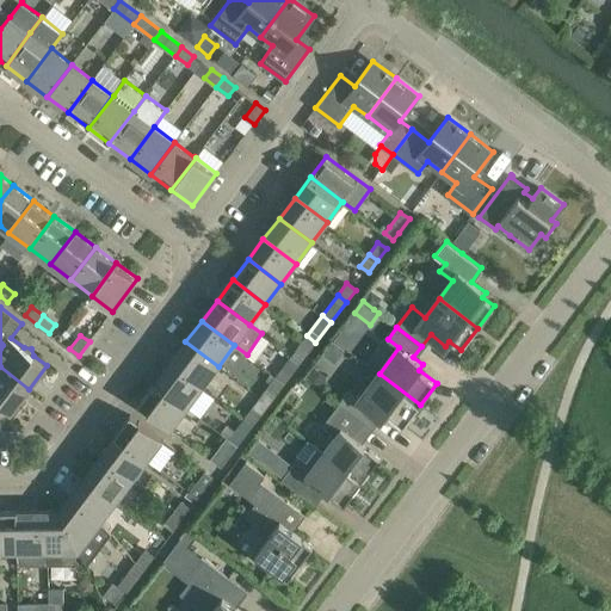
[(307,335),(291,357),(300,363),(315,343),(307,335)]
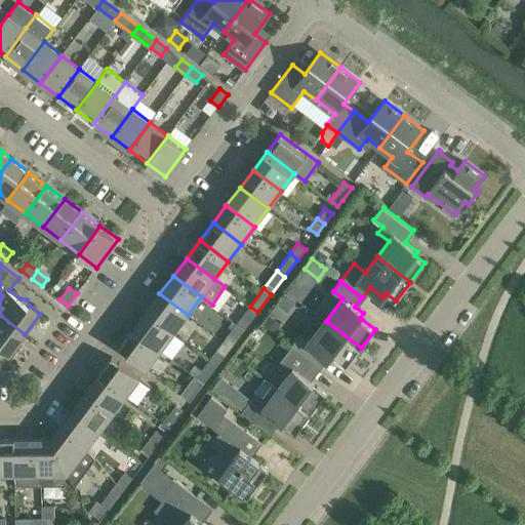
[(286,292),(278,304),(288,311),(296,299),(286,292)]
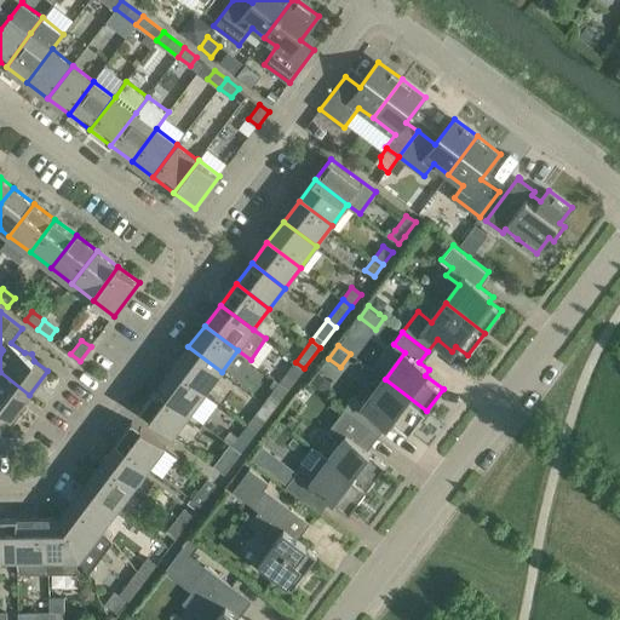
[(188,346),(172,367),(206,392),(222,372),(188,346)]
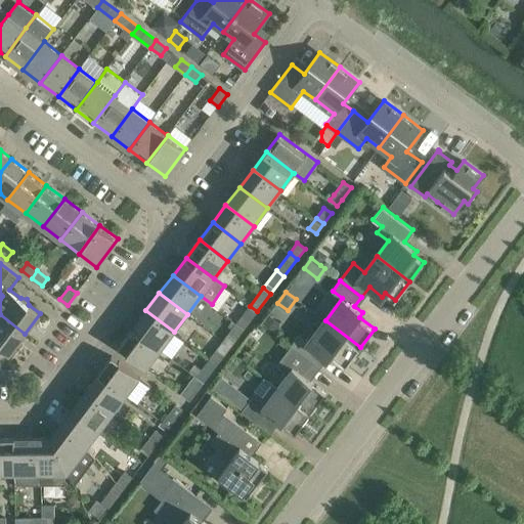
[(250,306),(236,323),(244,329),(257,311),(250,306)]
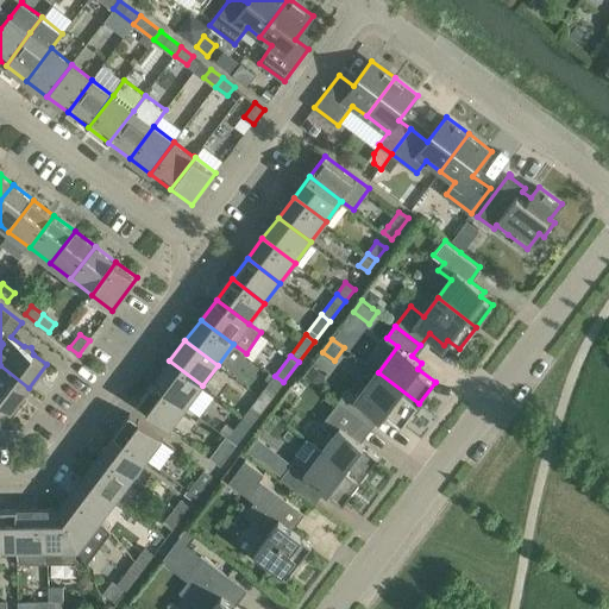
[(169,360),(154,382),(187,406),(202,385),(169,360)]
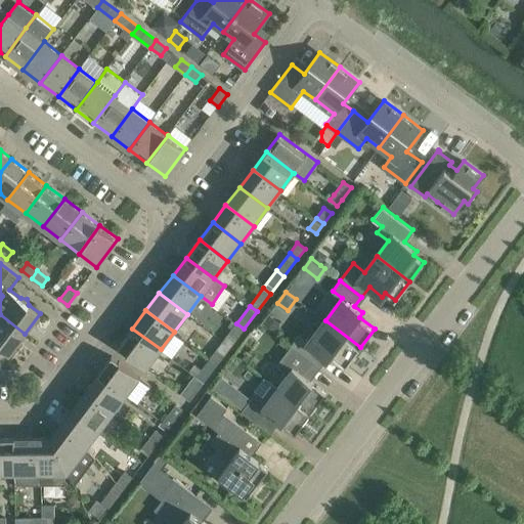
[(25,334),(0,314),(0,346),(9,354),(25,334)]
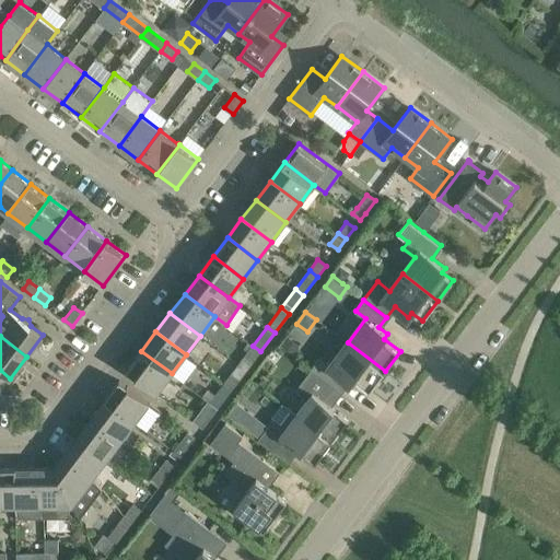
[(319,358),(311,370),(334,387),(342,376),(350,383),(354,378),(370,391),(385,371),(348,342),(329,365),(319,358)]
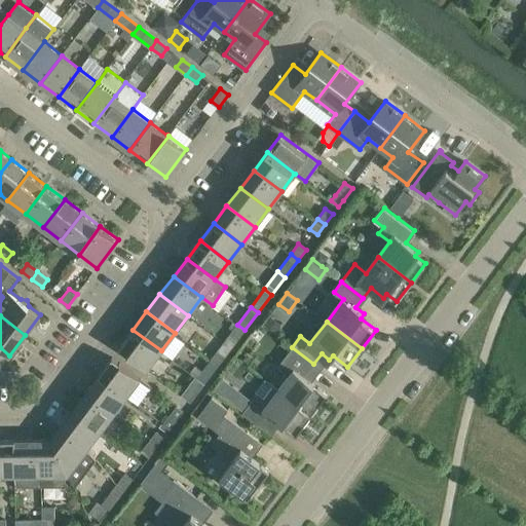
[(237,325),(224,342),(231,348),(245,330),(237,325)]
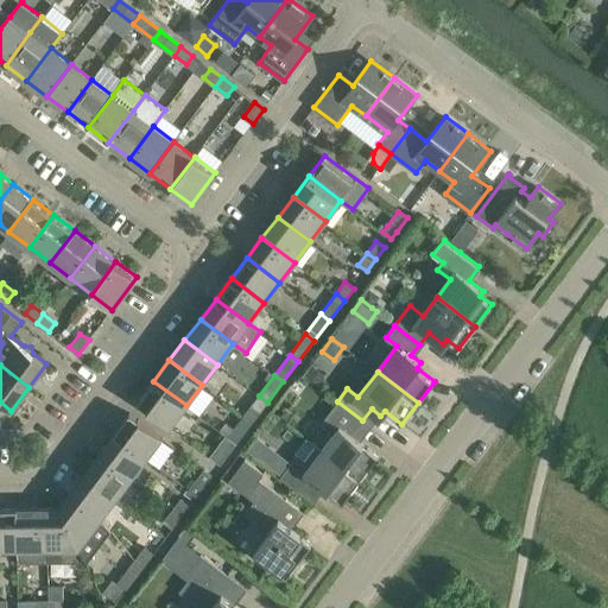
[(187,405),(153,381),(138,401),(170,426),(187,405)]
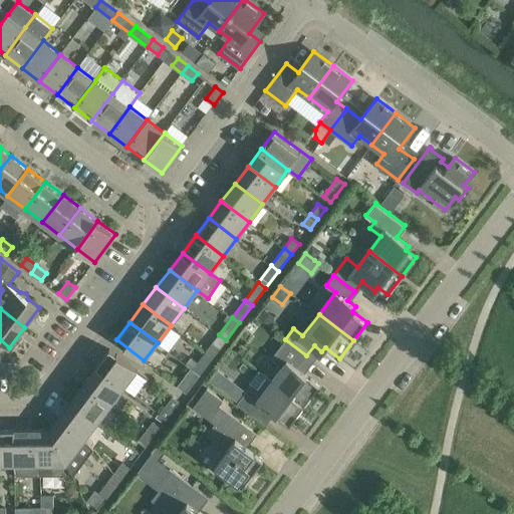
[(219,334),(206,351),(213,357),(226,340),(219,334)]
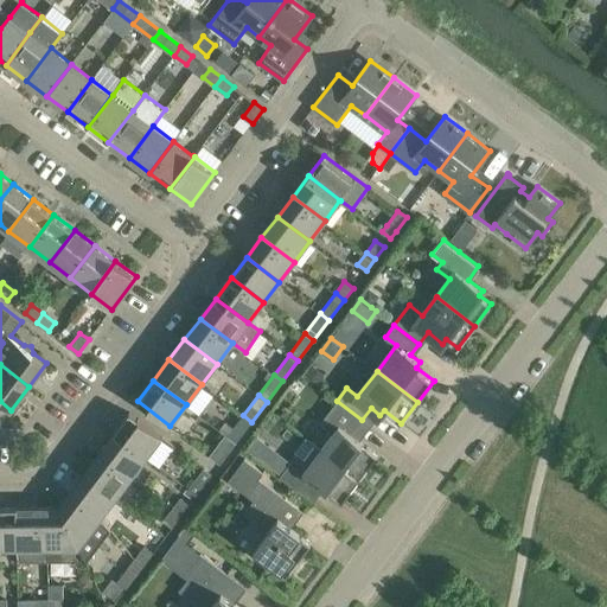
[(333,434),(321,448),(360,478),(378,454),(351,434),(362,420),(337,401),(320,423),(333,434)]
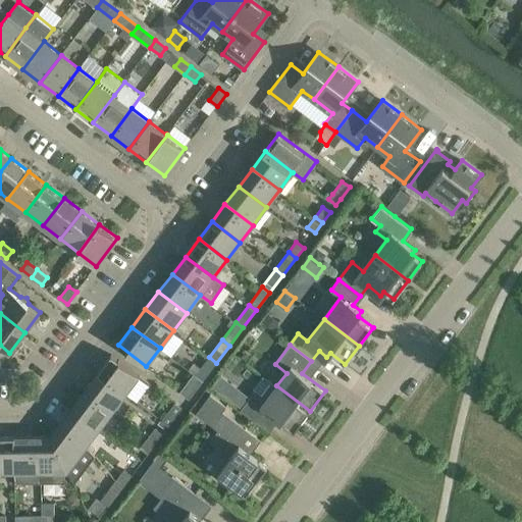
[(111,354),(98,372),(125,393),(140,375),(111,354)]
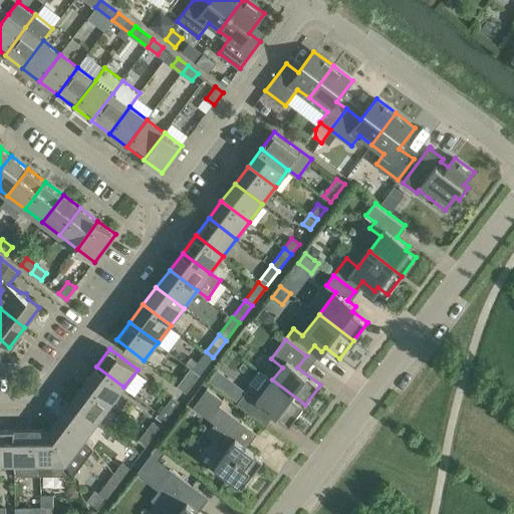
[(213,357),(206,351),(193,369),(200,374),(213,357)]
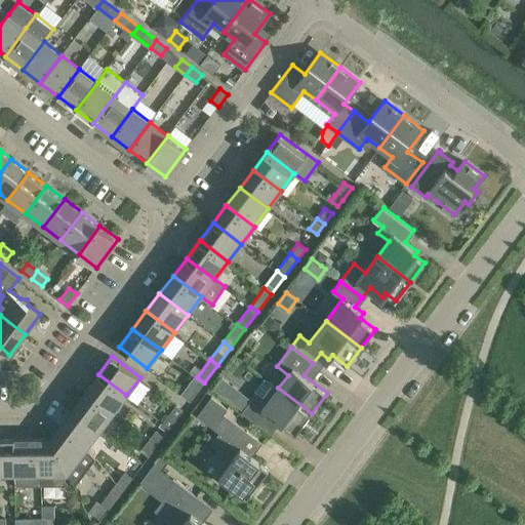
[(98,374),(85,393),(113,413),(126,395),(98,374)]
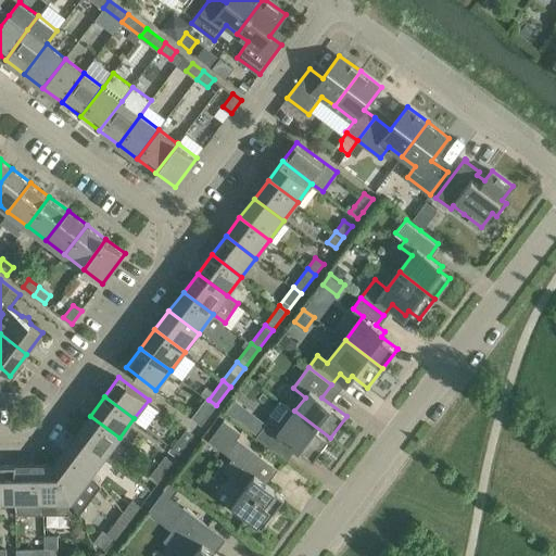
[(236,399),(227,411),(238,418),(247,407),(236,399)]
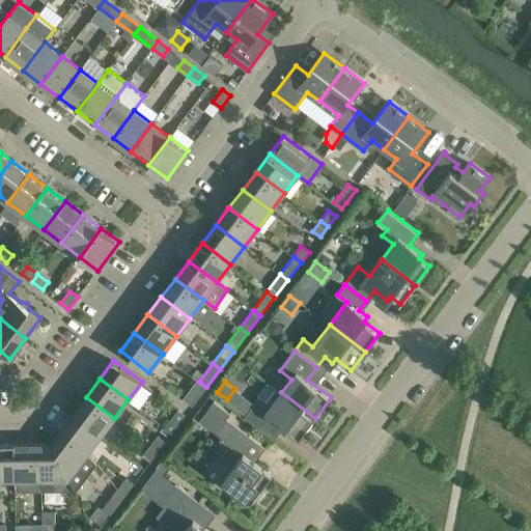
[(315,418),(281,392),(268,382),(258,394),(260,396),(245,417),(267,432),(276,420),(300,438),(315,418)]
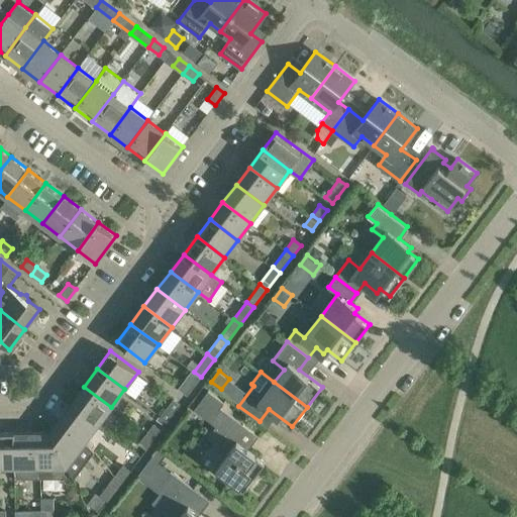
[(188,379),(180,389),(188,395),(195,385),(188,379)]
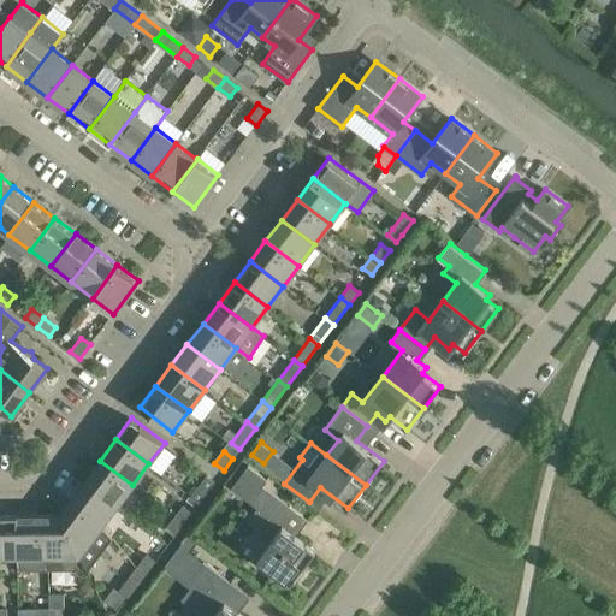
[(100,461),(84,481),(117,505),(132,485),(100,461)]
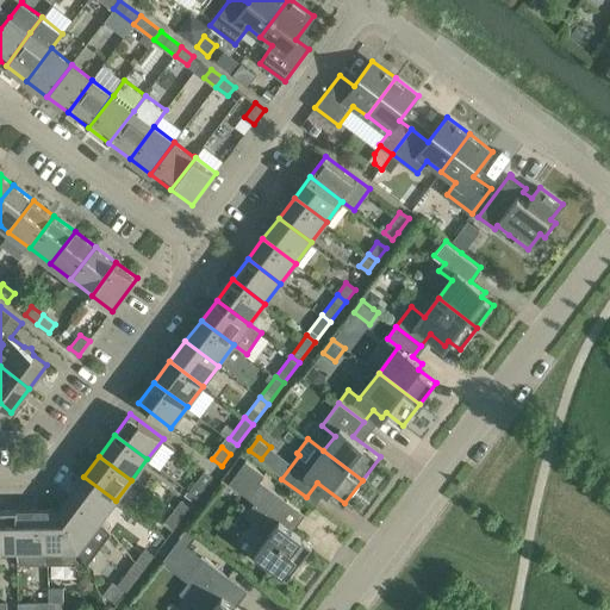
[(247,461),(229,483),(247,496),(255,502),(248,511),(244,516),(255,524),(269,534),(255,553),(269,564),(288,578),(313,545),(275,516),(287,500),(268,486),(260,480),(265,474),(247,461)]
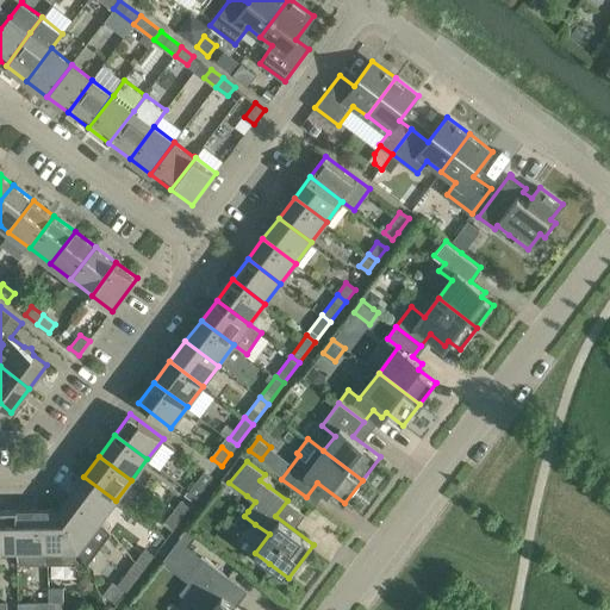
[(190,491),(198,497),(213,475),(205,470),(190,491)]
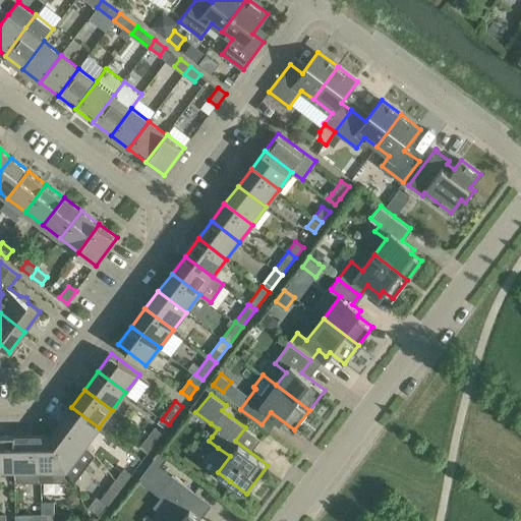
[(71,407),(58,425),(85,445),(99,427),(71,407)]
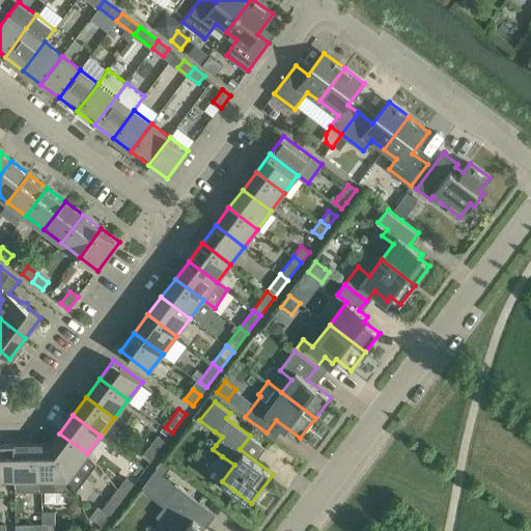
[(59,434),(51,444),(68,478),(76,492),(96,464),(91,457),(87,454),(87,453),(59,434)]
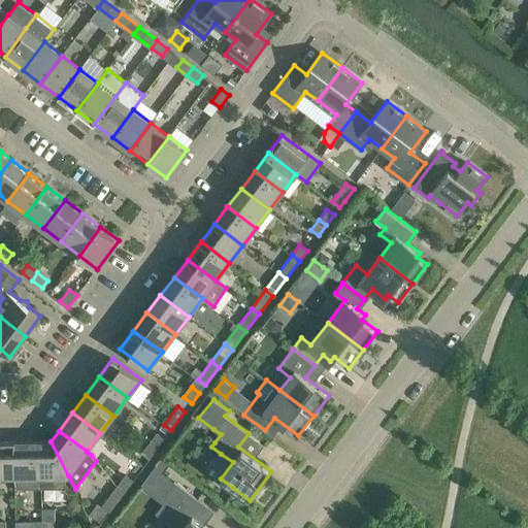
[(158,432),(151,442),(158,449),(166,437),(158,432)]
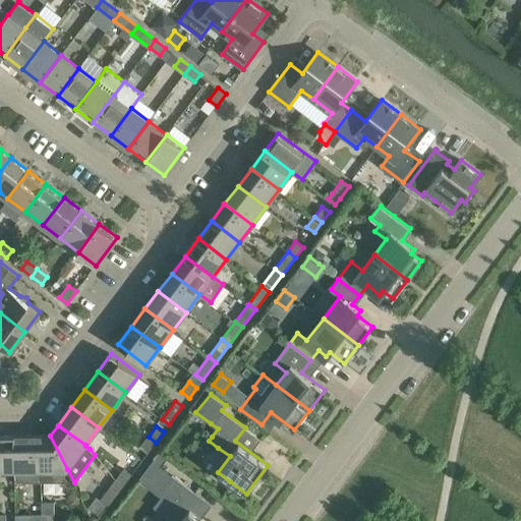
[(14,436),(0,436),(0,472),(15,472),(14,436)]
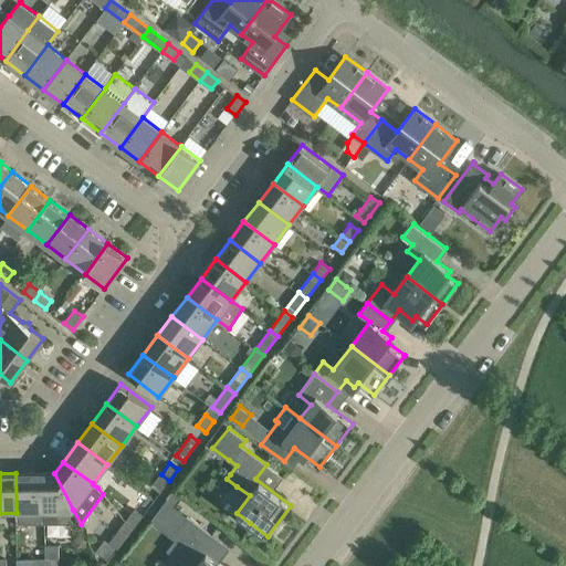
[(40,473),(16,473),(17,513),(17,523),(44,523),(44,510),(40,510),(40,473)]
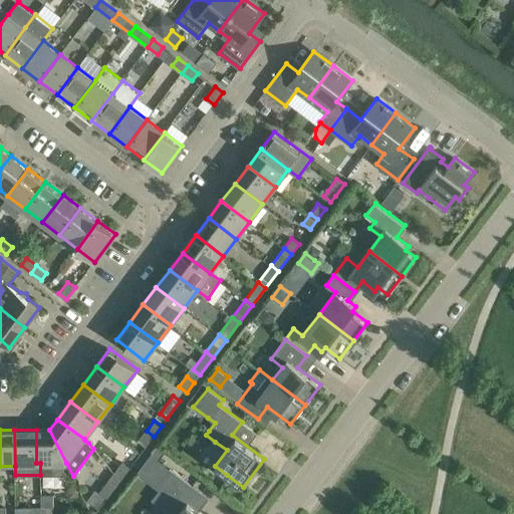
[(49,430),(36,430),(36,463),(40,463),(40,475),(64,475),(65,465),(66,463),(49,430)]
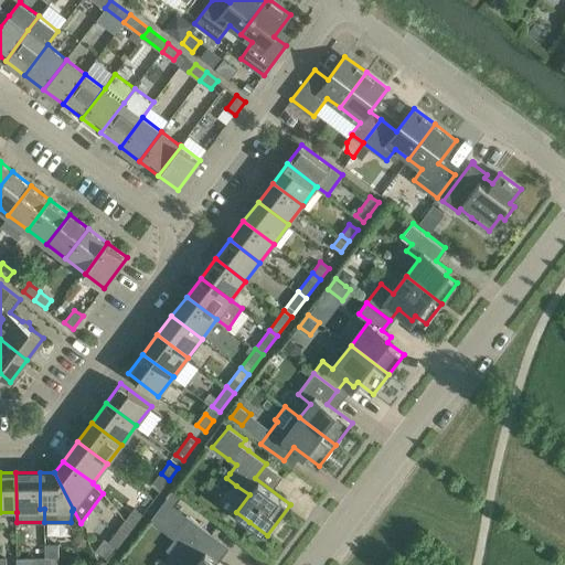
[(169,480),(161,473),(152,484),(160,491),(169,480)]
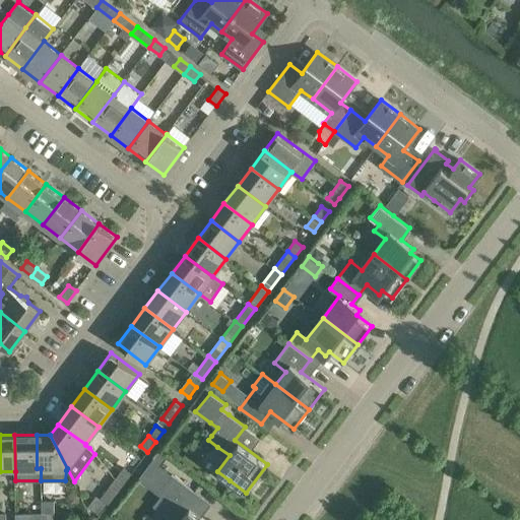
[(124,467),(117,477),(124,482),(132,472),(124,467)]
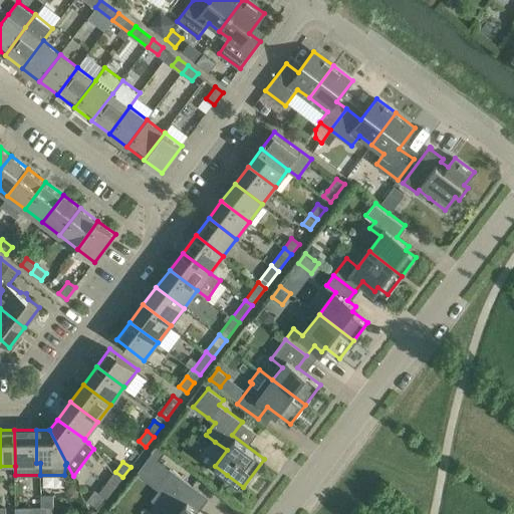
[(204,513),(184,499),(194,486),(170,469),(160,482),(167,487),(161,495),(170,502),(167,506),(178,513),(204,513)]
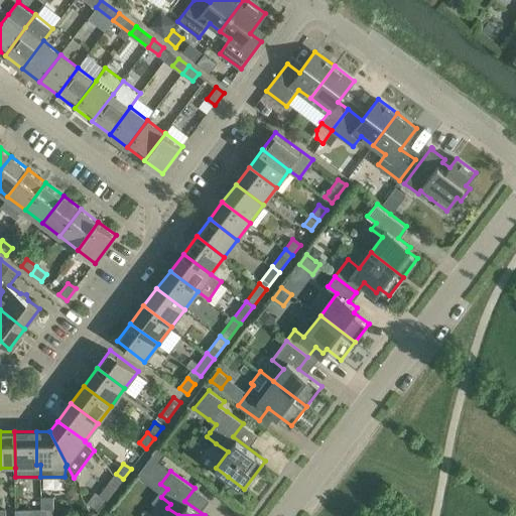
[(116,474),(108,484),(116,489),(123,479),(116,474)]
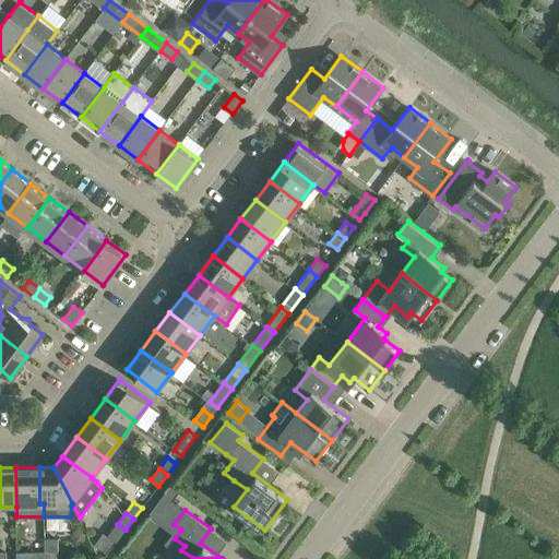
[(73,533),(71,535),(76,538),(84,540),(86,539),(86,533),(82,530),(76,528),(73,533)]
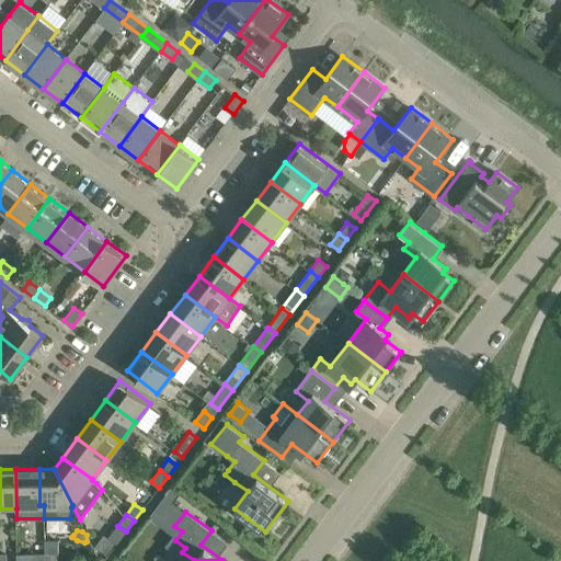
[(109,535),(100,546),(110,553),(118,542),(110,536),(109,535)]
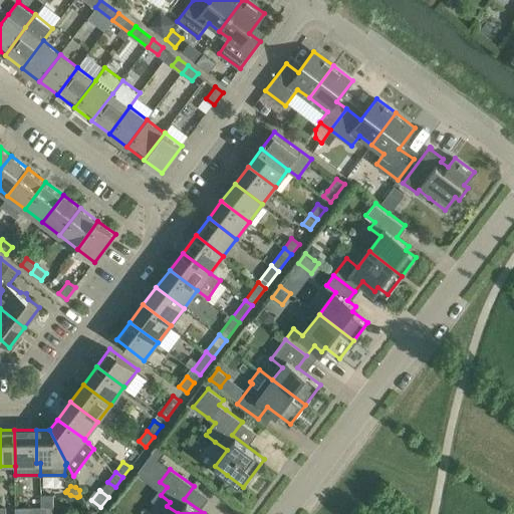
[(42,507),(41,507),(41,513),(53,513),(54,495),(41,495),(42,507)]
